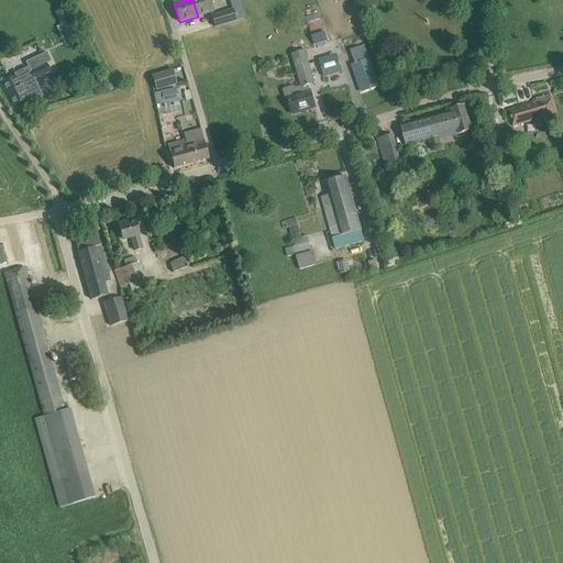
[(210,0),(192,0),(198,17),(213,11),(210,0)]
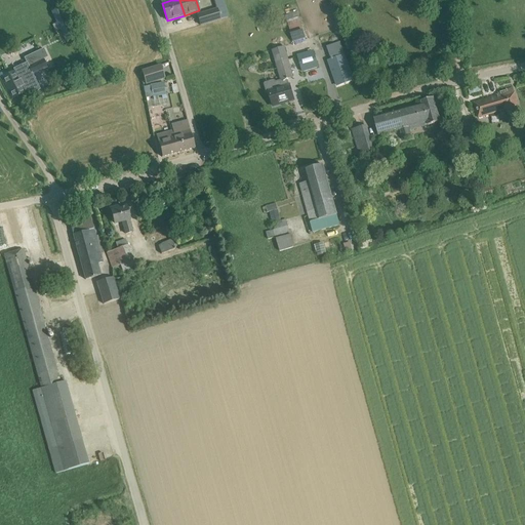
[(226,6),(197,15),(200,26),(229,16),(226,6)]
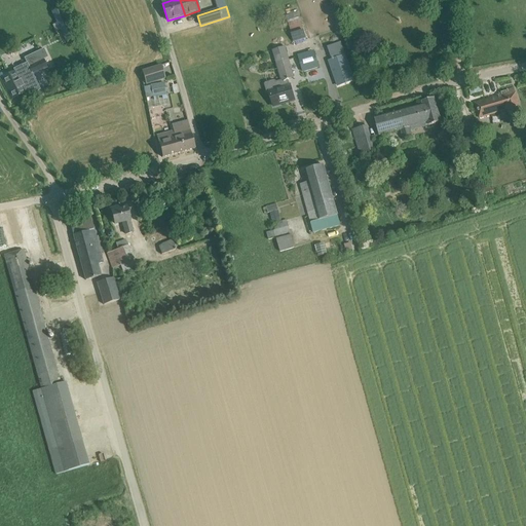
[(60,8),(52,12),(58,23),(53,25),(57,32),(61,30),(67,41),(74,37),(60,8)]
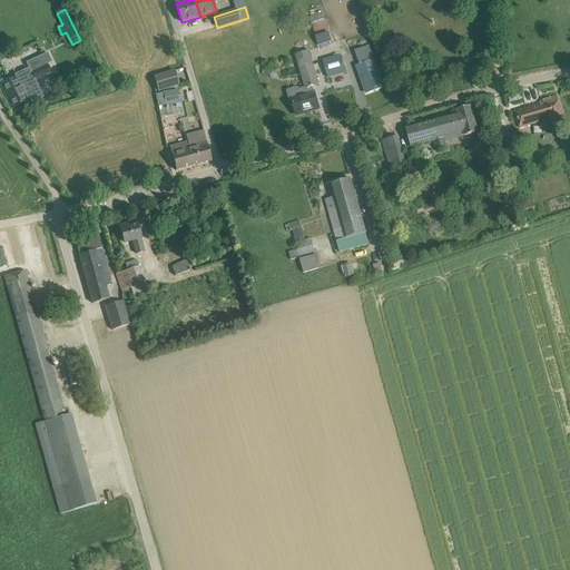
[(311,18),(318,47),(332,42),(323,15),(311,18)]
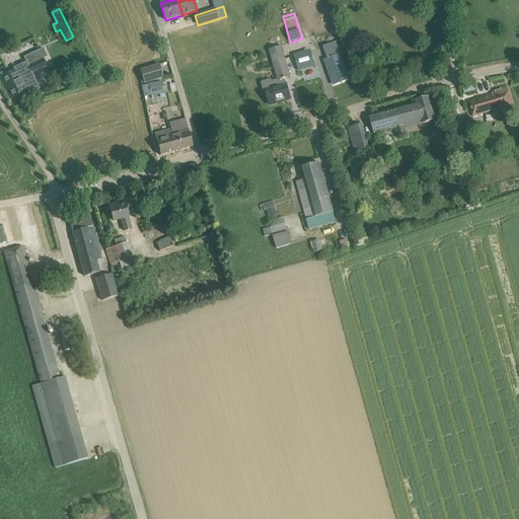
[(52,29),(43,33),(47,44),(56,40),(52,29)]
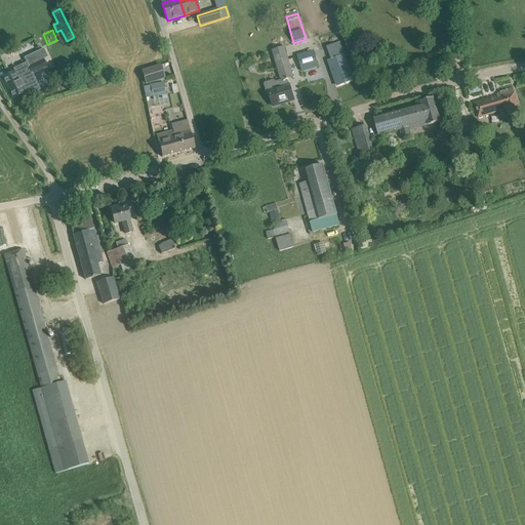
[(266,83),(265,84),(267,91),(268,92),(269,92),(273,107),(294,101),(289,85),(287,86),(286,80),(294,78),(285,46),(272,50),(280,81),(275,82),(275,81),(274,81),(266,83)]
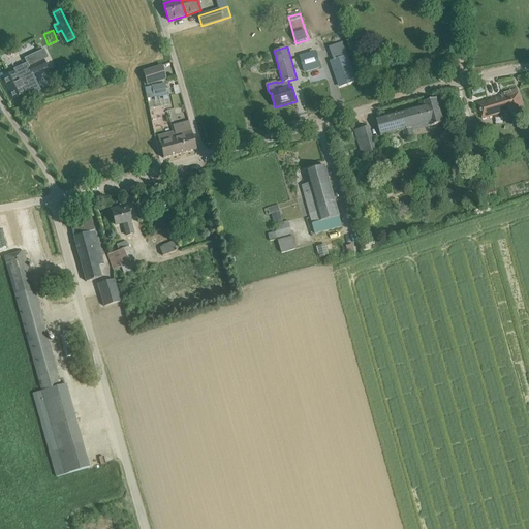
[(43,49),(38,52),(42,60),(43,60),(48,57),(43,49)]
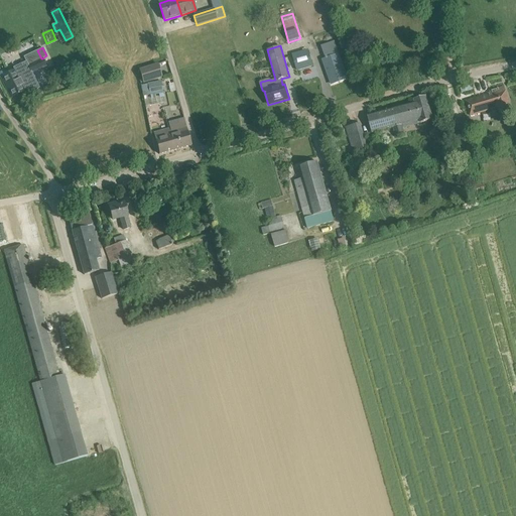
[(337,47),(324,52),(326,57),(339,53),(337,47)]
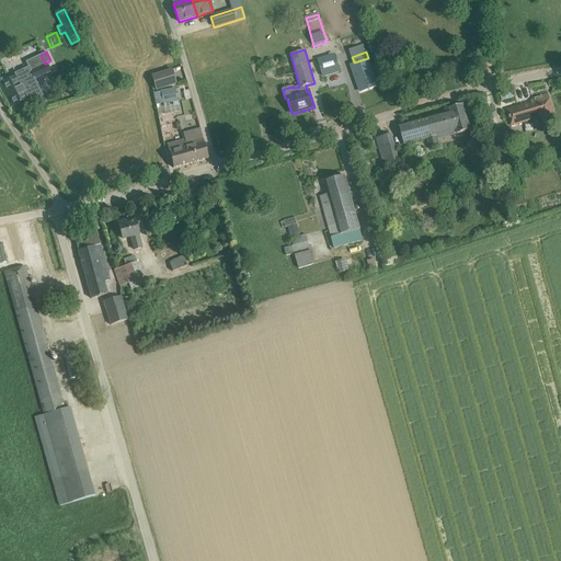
[(335,53),(318,60),(325,78),(329,77),(336,73),(343,71),(335,53)]
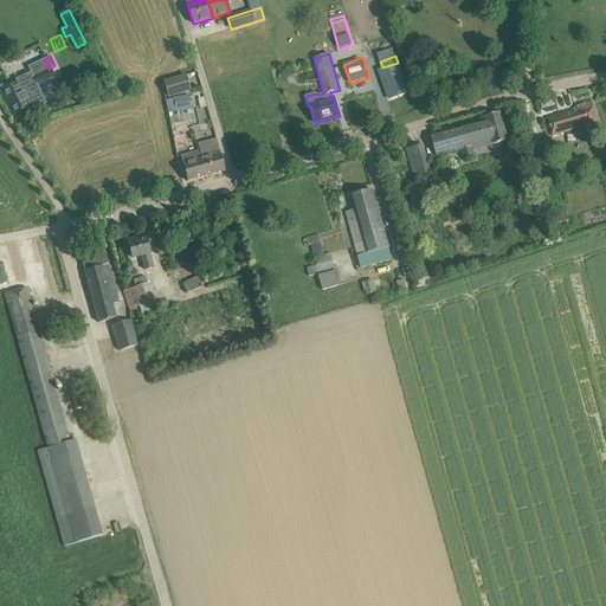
[(398,65),(380,71),(385,86),(386,85),(387,89),(386,89),(389,100),(407,92),(398,65)]
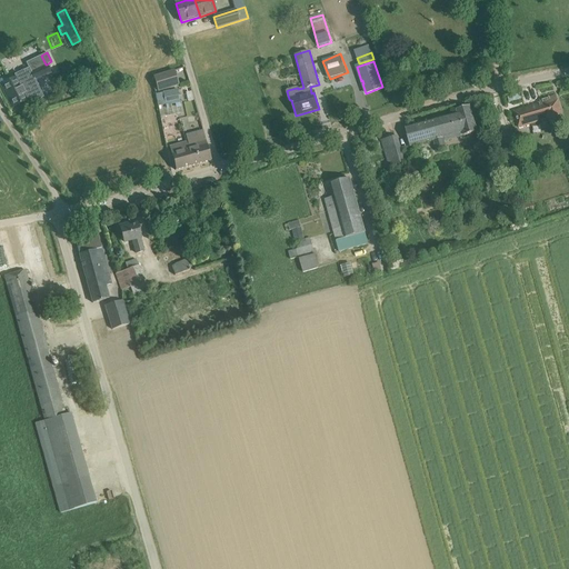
[(30,71),(35,81),(51,73),(47,65),(46,65),(30,71)]
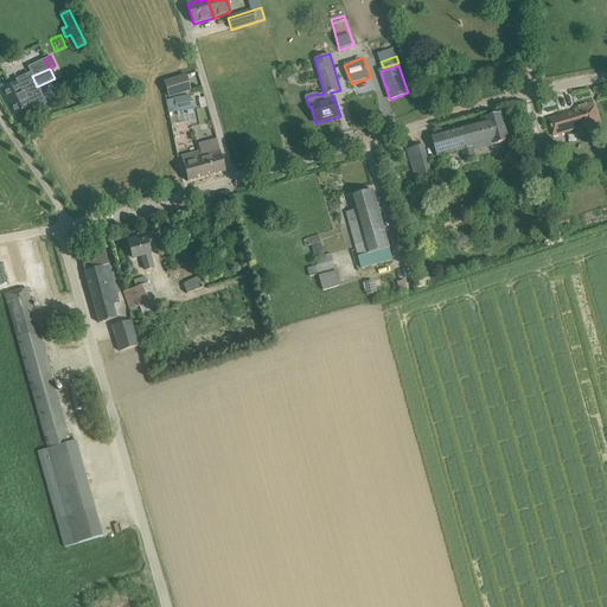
[(17,82),(0,89),(0,90),(12,116),(27,108),(30,113),(46,104),(38,85),(37,87),(32,76),(31,72),(16,80),(17,82)]
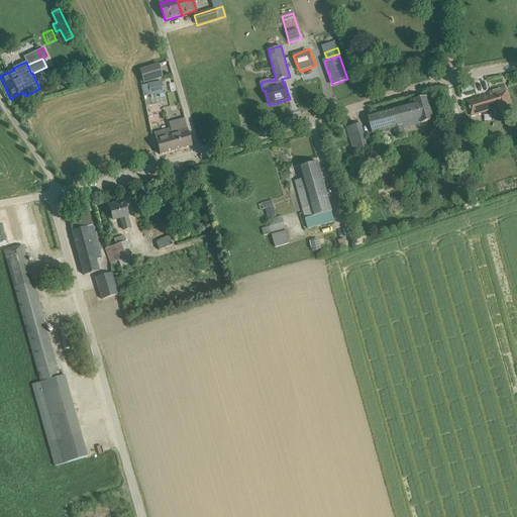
[(159,64),(139,70),(143,84),(163,78),(159,64)]
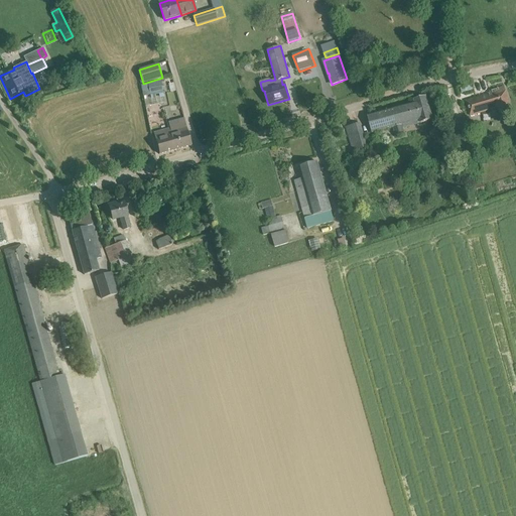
[(148,85),(150,93),(162,91),(160,82),(148,85)]
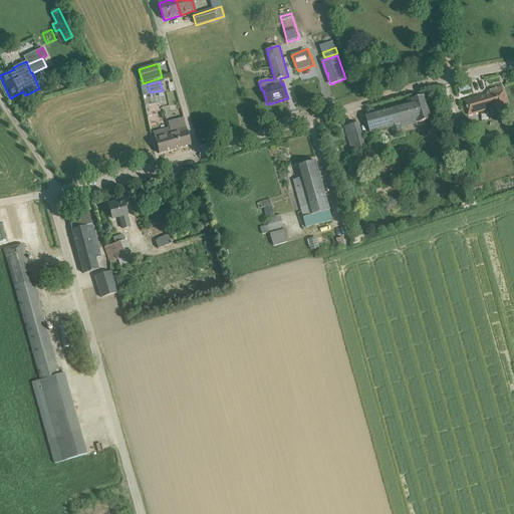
[(488,93),(465,101),(469,115),(496,107),(497,110),(508,107),(502,87),(489,91),(488,93)]
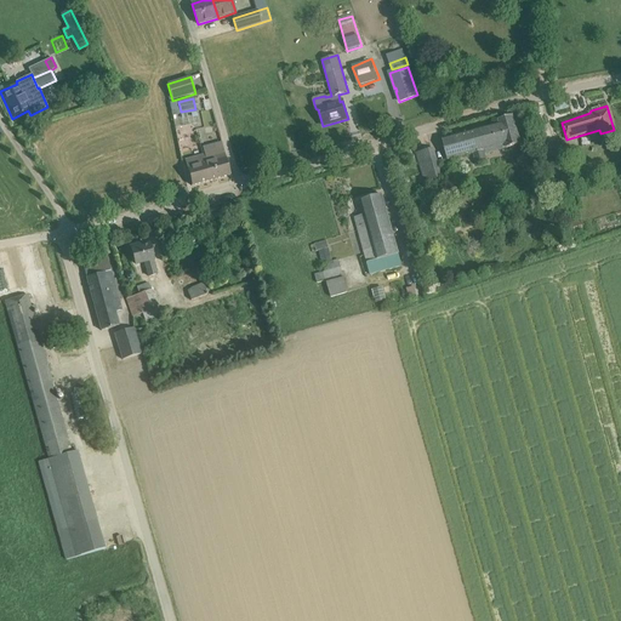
[(506,148),(520,144),(516,127),(513,115),(499,120),(500,124),(442,140),(448,160),(473,153),(477,165),(486,163),(484,151),(506,144),(506,148)]
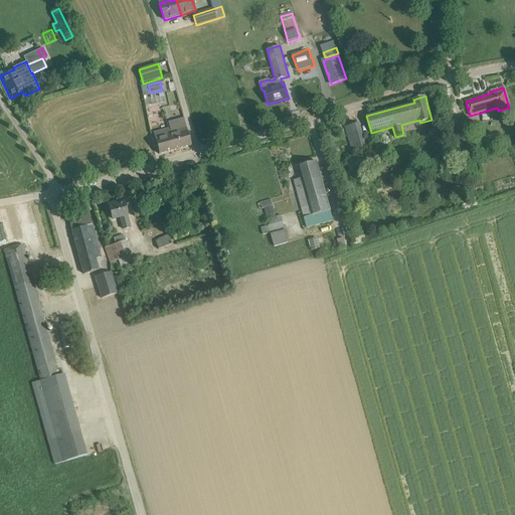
[(153,133),(159,154),(191,145),(185,125),(171,129),(170,128),(153,133)]
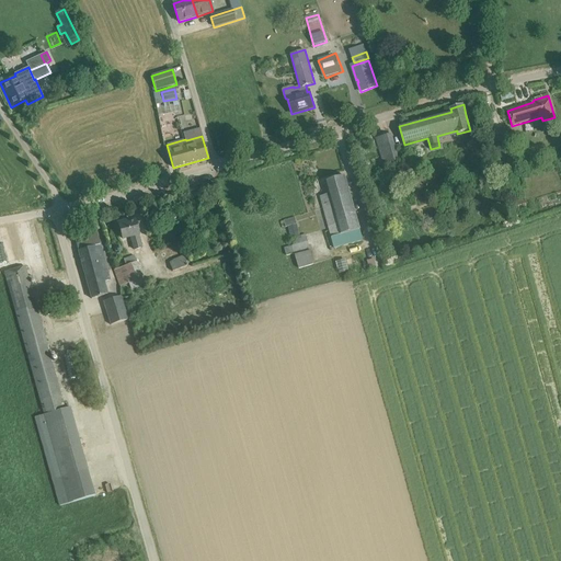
[(495,139),(500,157),(511,153),(506,137),(495,139)]
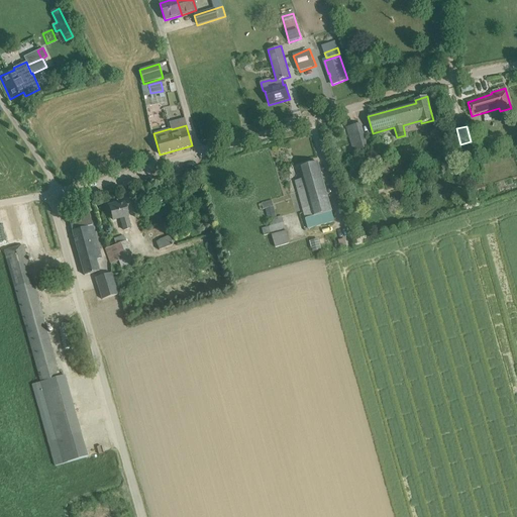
[(362,136),(349,140),(353,151),(366,148),(362,136)]
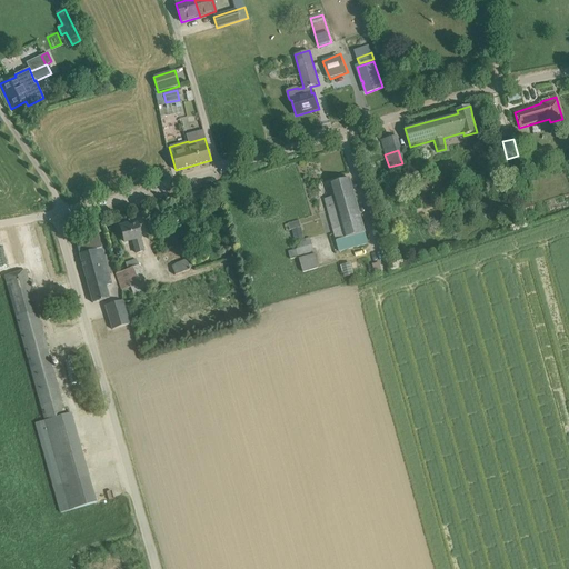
[(325,199),(339,252),(368,245),(350,179),(330,185),(333,197),(325,199)]
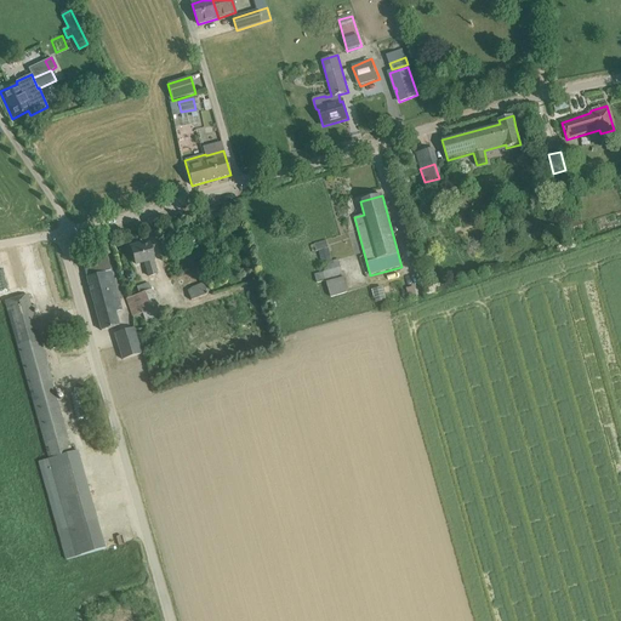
[(581,221),(568,224),(571,237),(585,233),(581,221)]
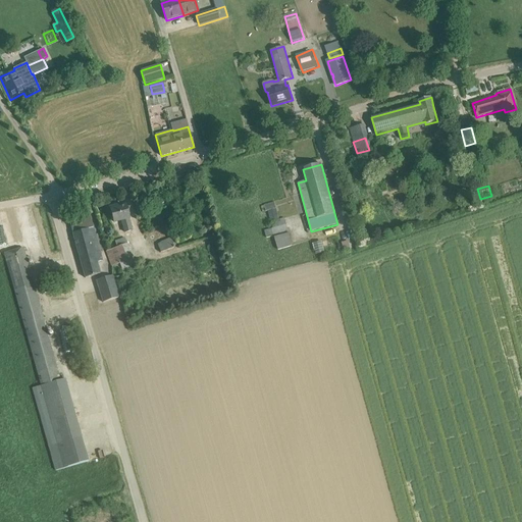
[(161,196),(152,199),(154,206),(163,203),(161,196)]
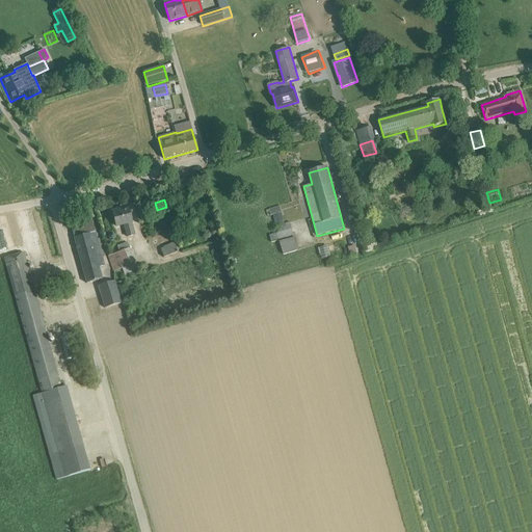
[(280,206),(269,209),(271,215),(281,212),(280,206)]
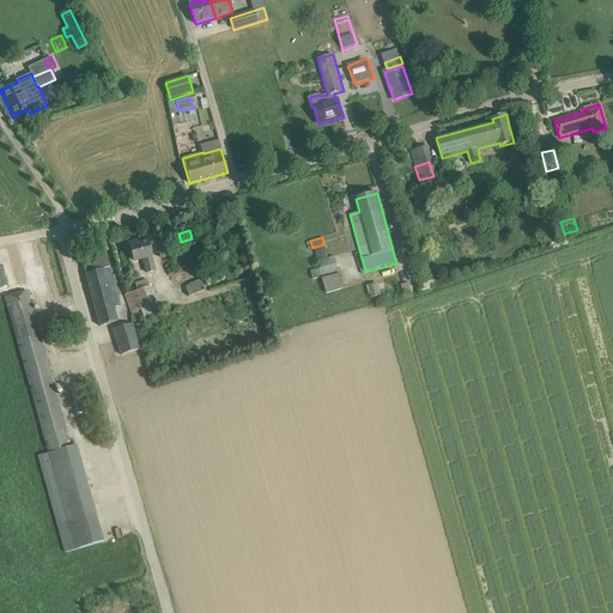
[(139,242),(129,244),(133,256),(134,261),(143,259),(147,274),(155,272),(151,256),(147,242),(139,244),(139,242)]
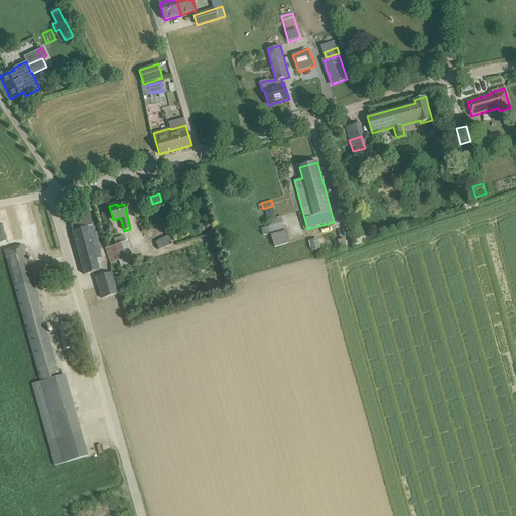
[(96,259),(101,258),(89,214),(69,219),(85,275),(99,271),(96,259)]
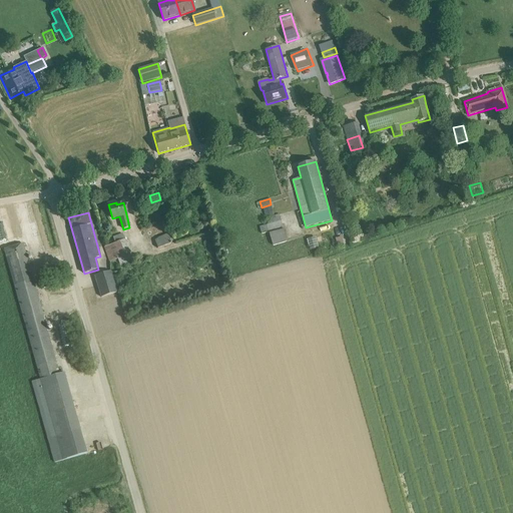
[(269,224),(261,227),(262,234),(270,232),(274,245),(287,241),(282,221),(269,224)]
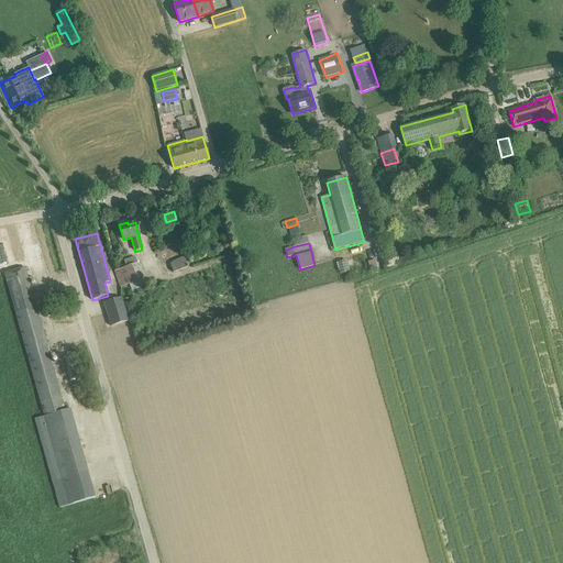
[(127,267),(114,272),(121,288),(129,285),(132,290),(145,286),(134,257),(124,261),(127,267)]
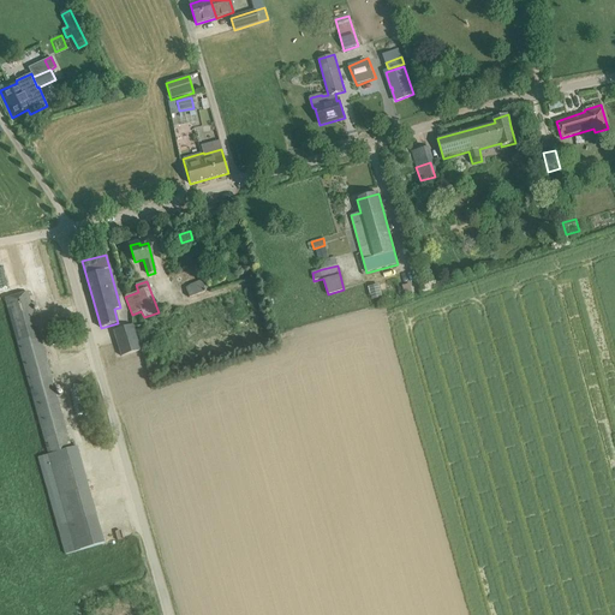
[(185,288),(190,299),(206,292),(202,281),(185,288)]
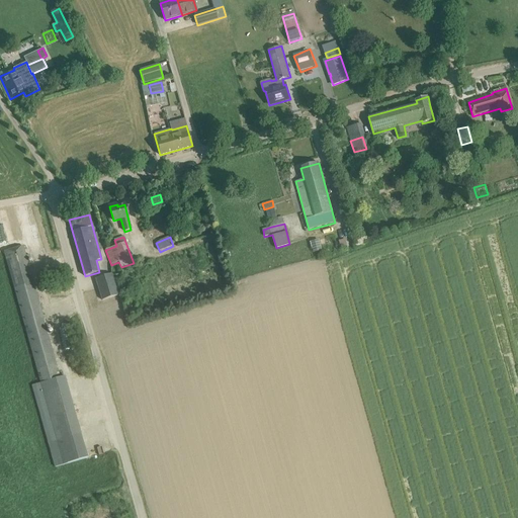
[(339,242),(341,251),(352,248),(350,239),(339,242)]
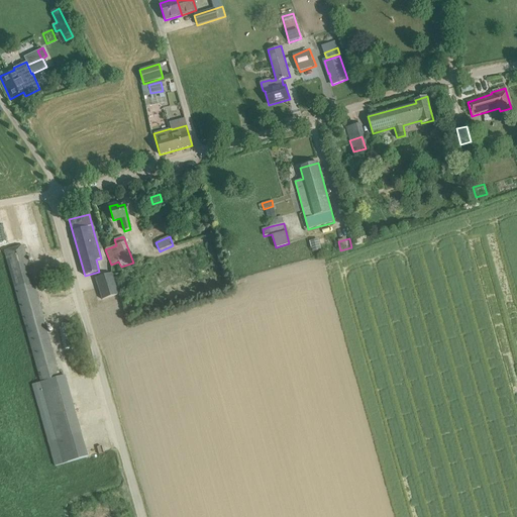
[(310,241),(313,252),(320,250),(317,239),(310,241)]
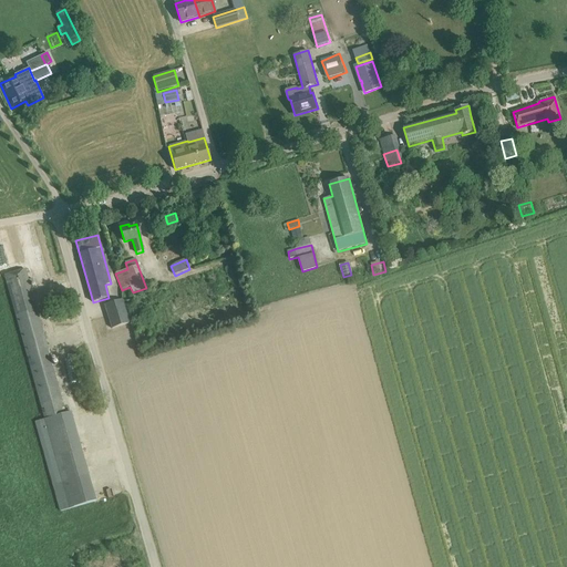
[(44,420),(35,422),(61,512),(95,505),(70,412),(65,413),(64,410),(30,284),(28,280),(26,269),(4,276),(44,420)]
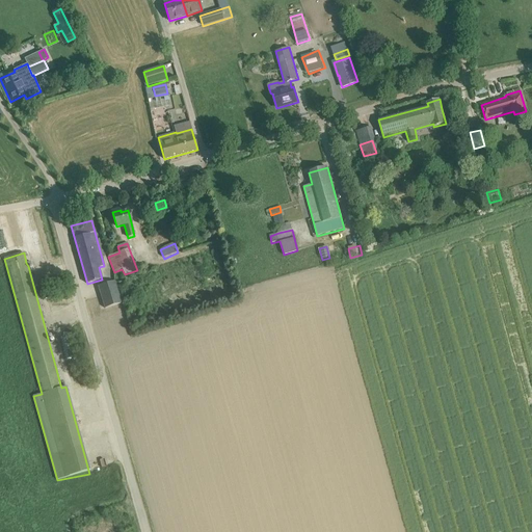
[(99,287),(105,309),(122,303),(114,282),(99,287)]
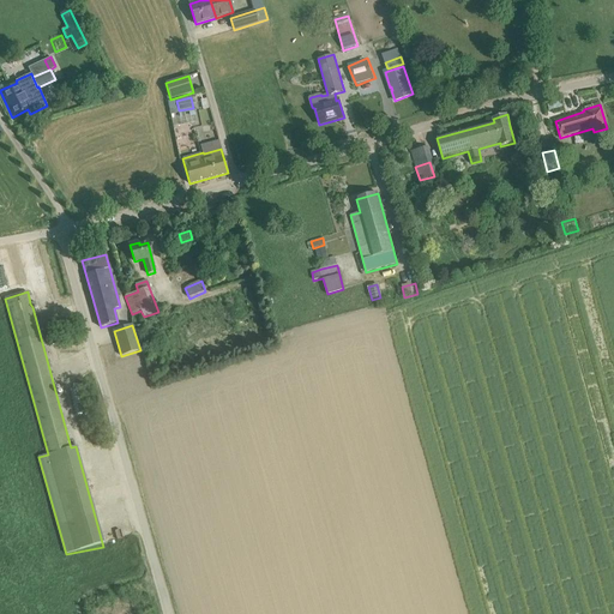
All buildings are outlined.
